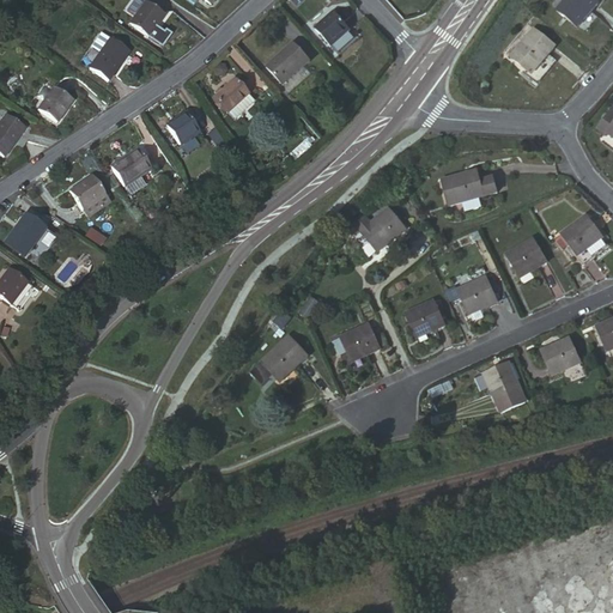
[(544,0),(540,5),(562,20),(576,0),(544,0)]
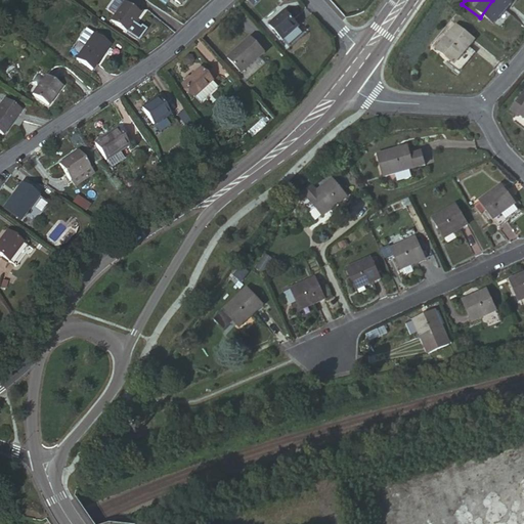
[(126,2),(112,22),(129,34),(143,14),(126,2)]
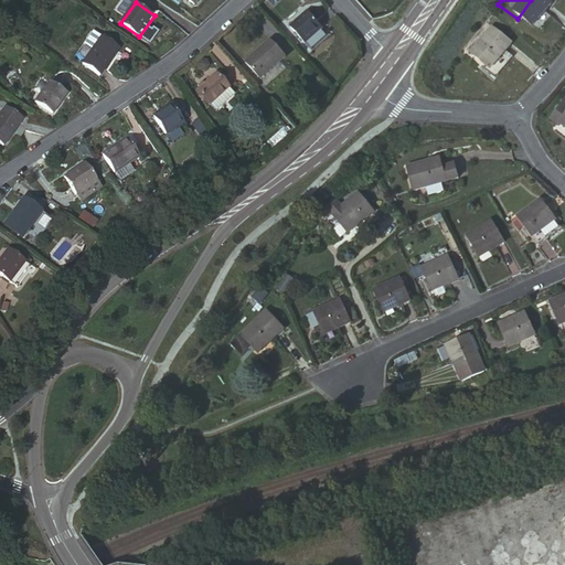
[(308,12),(290,29),(307,46),(326,29),(308,12)]
